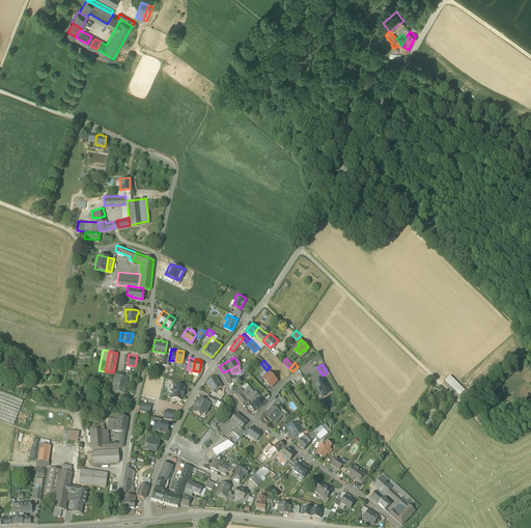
[(311,371),(314,378),(318,378),(318,379),(323,376),(317,367),(311,371)]
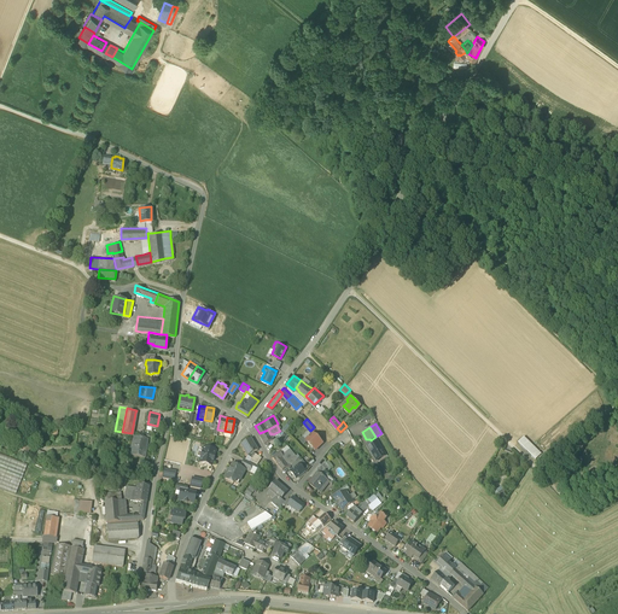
[(273,438),(270,434),(268,430),(260,433),(264,442),(273,438)]
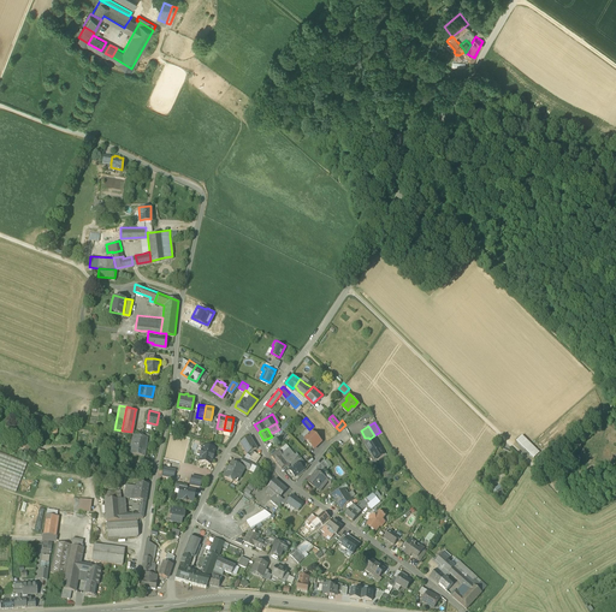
[(306,438),(314,446),(321,439),(318,435),(318,437),(312,429),(311,431),(304,437),(306,438)]
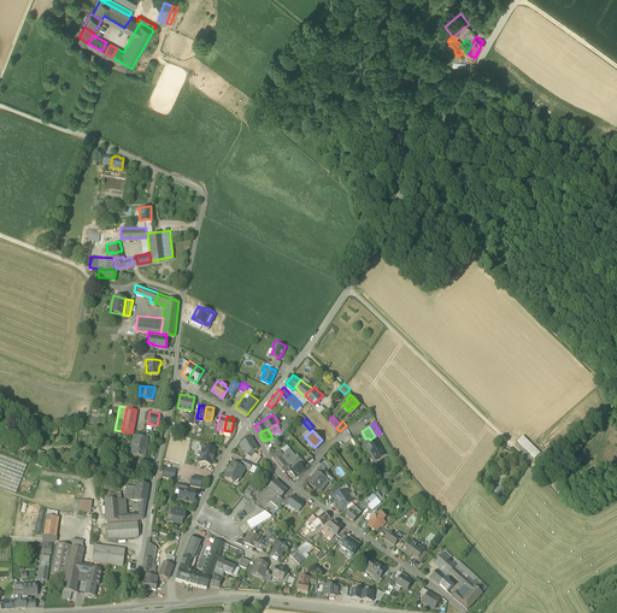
[(35,440),(24,434),(18,444),(29,451),(35,440)]
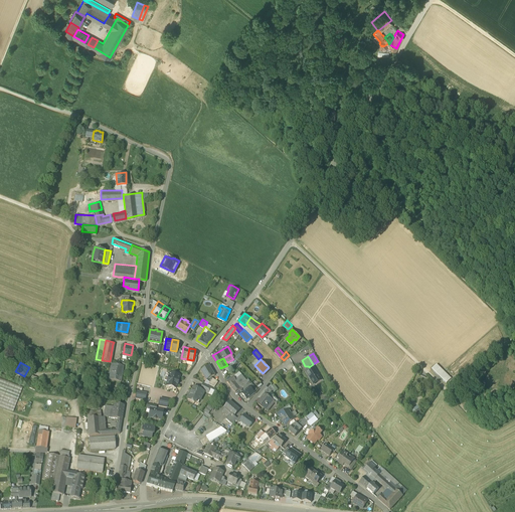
[(109,377),(121,379),(124,364),(112,362),(110,371),(109,377)]
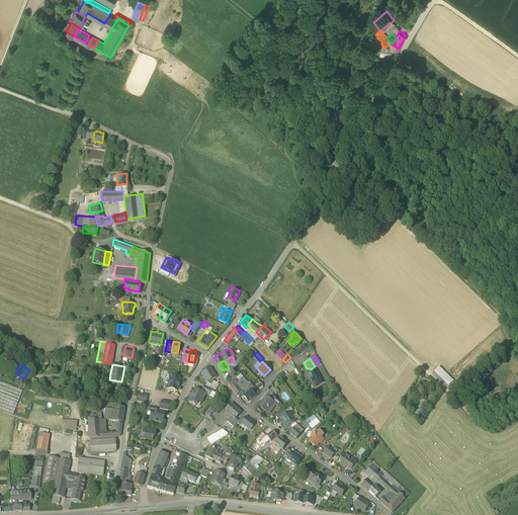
[(438,364),(433,369),(448,383),(453,378),(438,364)]
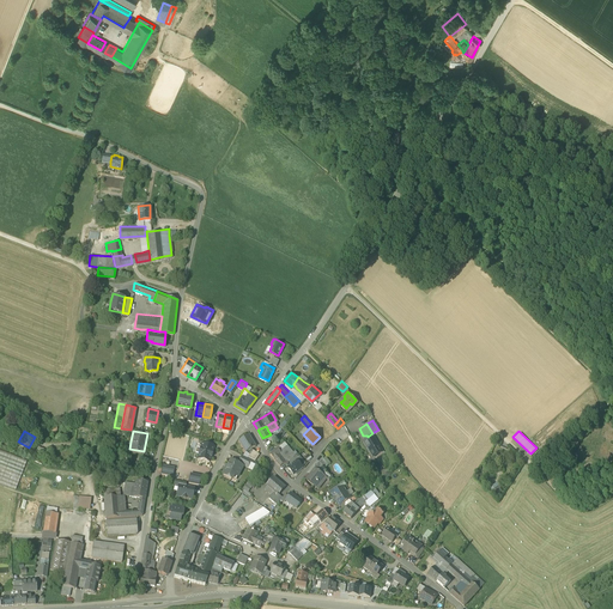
[(247,448),(247,449),(252,446),(255,444),(249,433),(241,438),(247,448)]
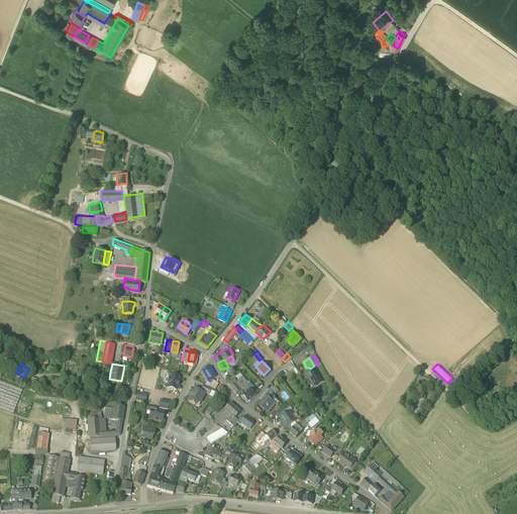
[(312,380),(319,375),(314,366),(310,369),(308,370),(306,371),(312,380)]
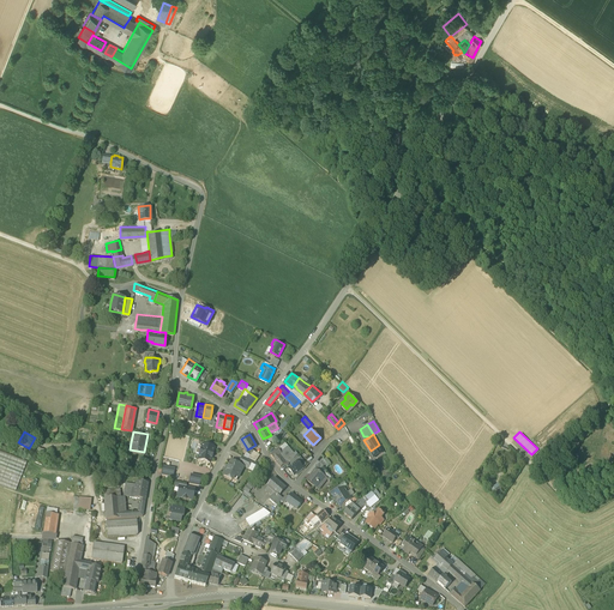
[(212,450),(214,445),(206,444),(203,442),(202,447),(200,447),(199,452),(198,457),(210,460),(211,456),(214,450),(212,450)]
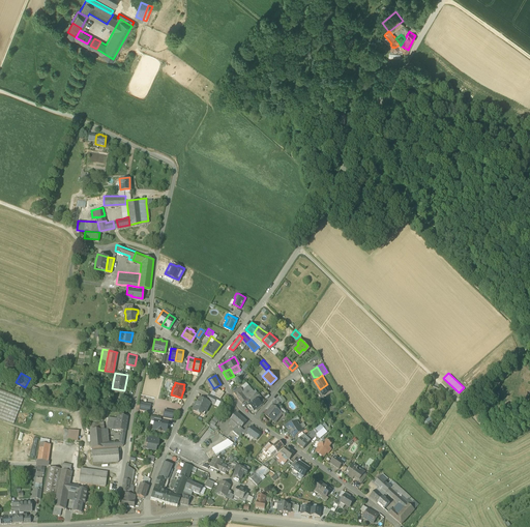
[(254,389),(248,383),(242,388),(243,389),(241,391),(246,398),(248,396),(252,399),(259,392),(256,388),(254,389)]
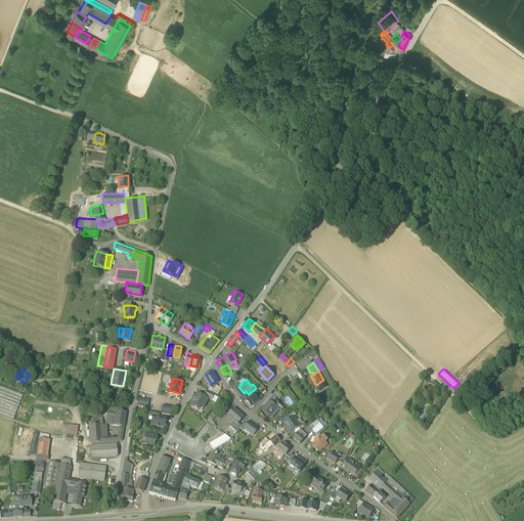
[(326,384),(323,380),(316,385),(318,389),(326,384)]
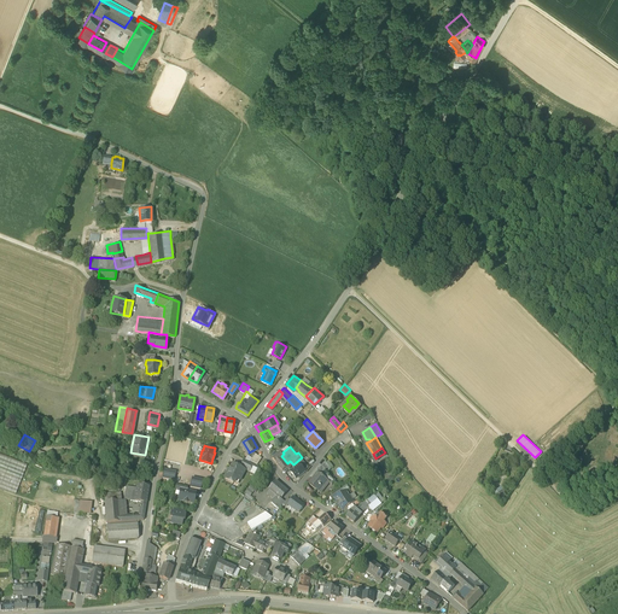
[(50,452),(39,449),(35,457),(46,461),(50,452)]
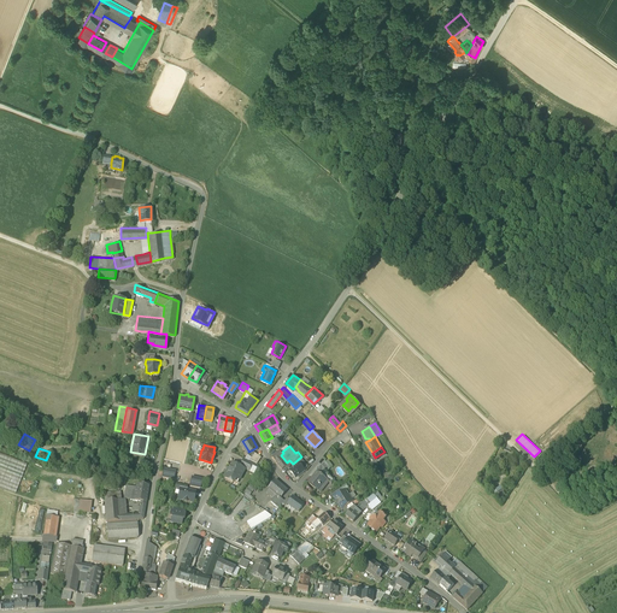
[(282,467),(287,463),(281,455),(283,453),(282,452),(280,448),(271,455),(282,467)]
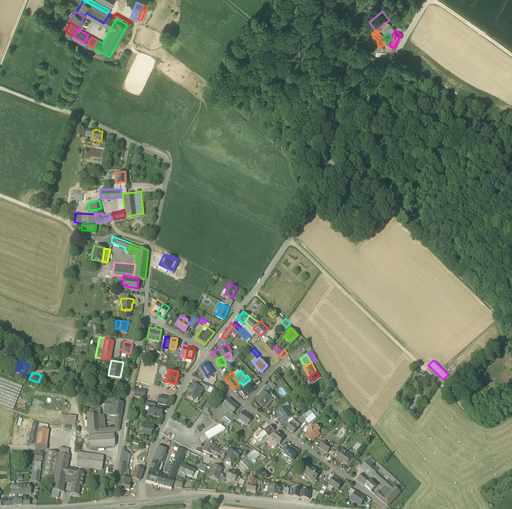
[(207,380),(213,383),(217,378),(210,373),(206,375),(206,374),(205,375),(206,376),(208,378),(207,380)]
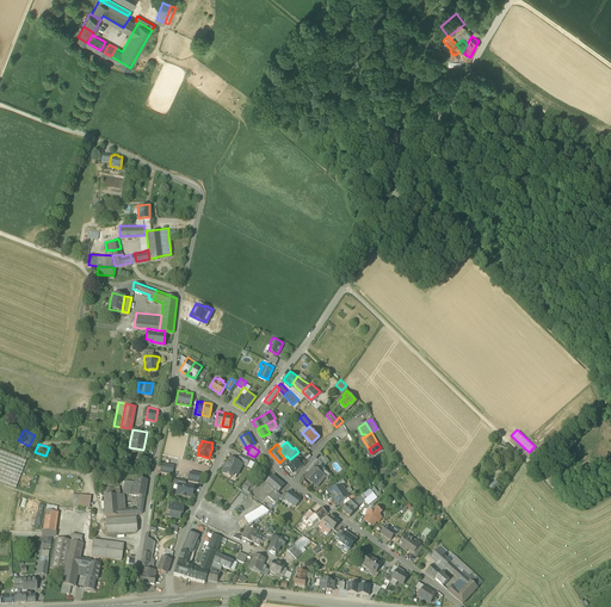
[(0,478),(16,485),(26,457),(0,446),(0,478)]
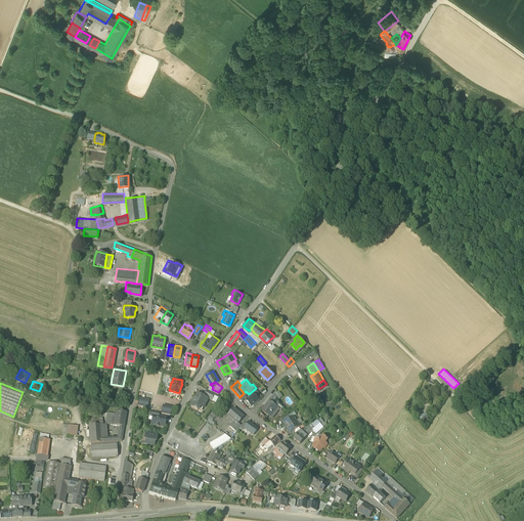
[(204,393),(212,397),(215,392),(212,390),(208,388),(207,388),(204,393)]
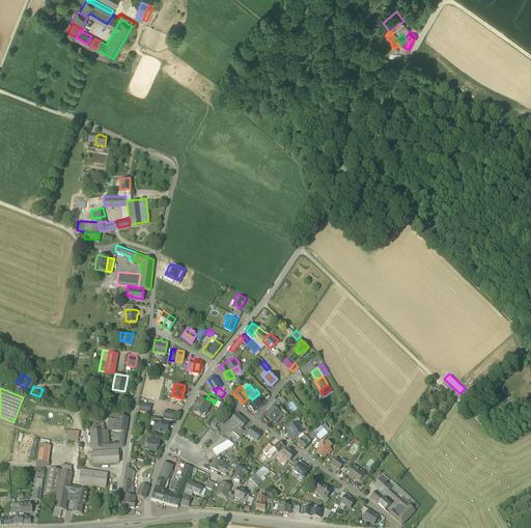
[(252,399),(253,400),(257,397),(261,403),(264,399),(259,393),(252,399)]
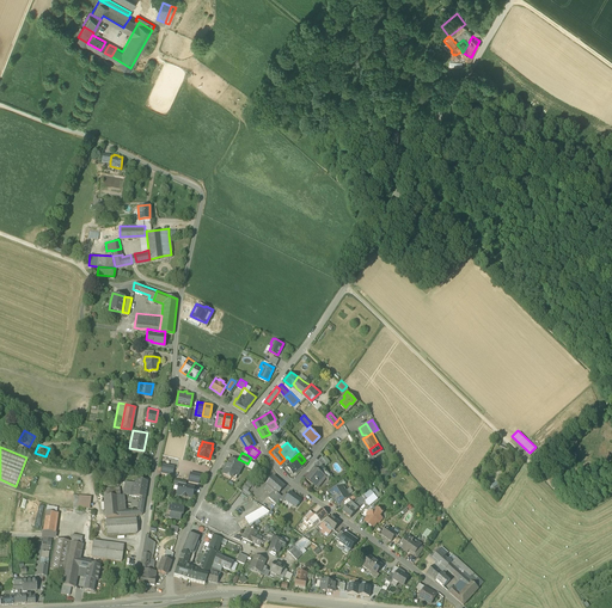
[(222,471),(232,476),(233,472),(238,473),(243,462),(231,456),(227,465),(226,465),(222,471)]
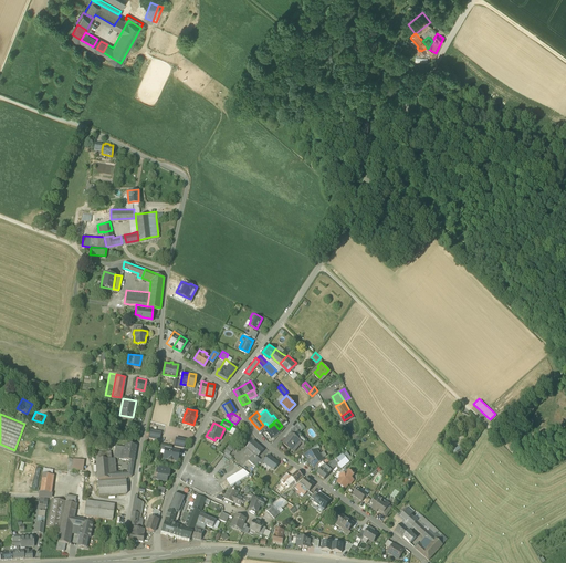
[(232,424),(229,429),(229,430),(233,433),(238,426),(232,424)]
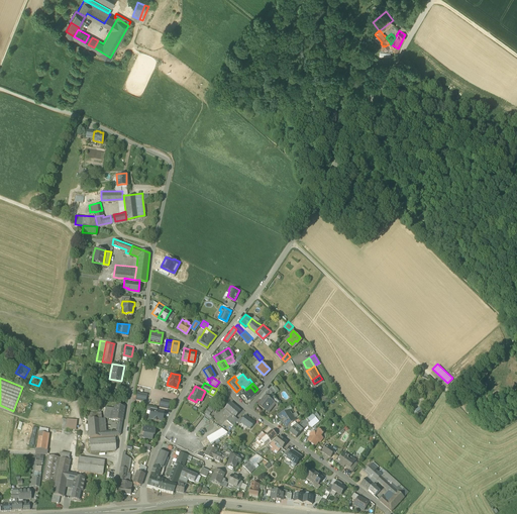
[(255,393),(254,392),(250,387),(246,390),(243,393),(248,399),(255,393)]
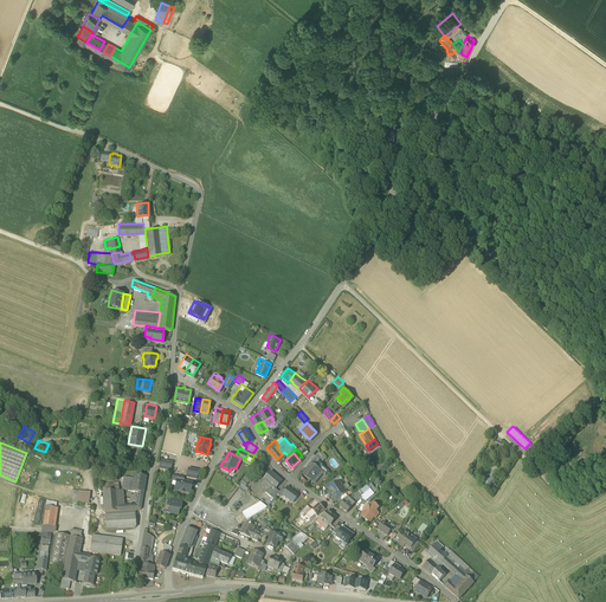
[(161,458),(159,466),(171,468),(173,460),(161,458)]
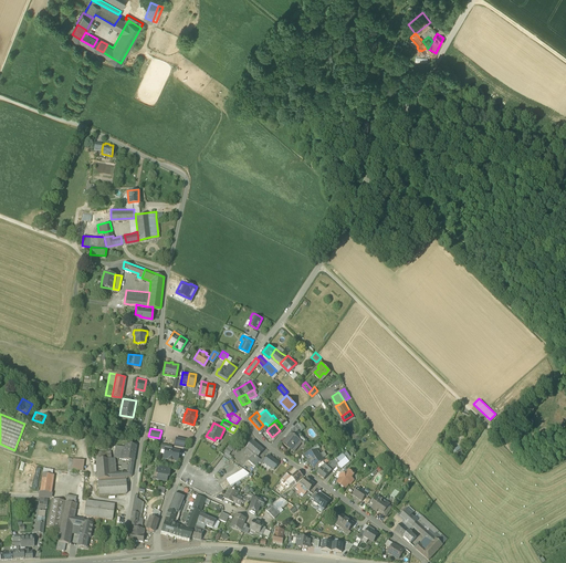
[(303,435),(300,430),(299,428),(294,433),(301,438),(303,435)]
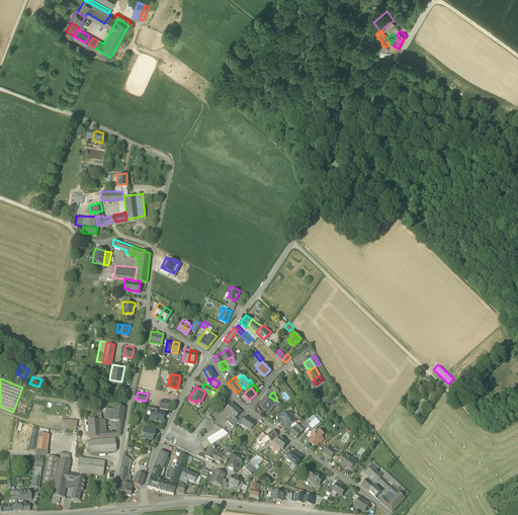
[(271,408),(276,403),(276,402),(275,401),(269,396),(267,394),(259,403),(266,409),(268,406),(271,408)]
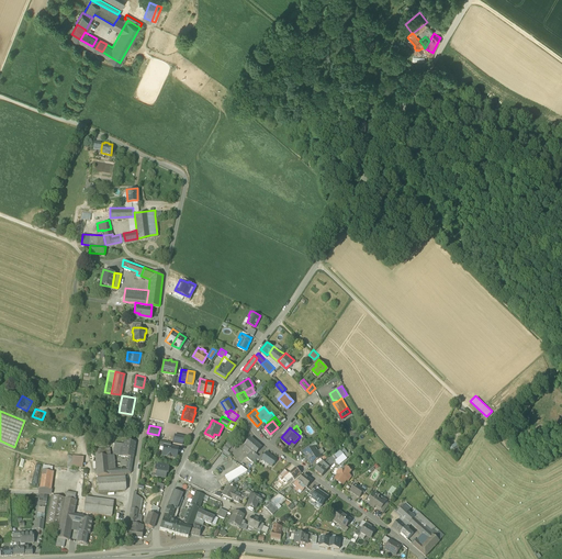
[(175,433),(172,442),(182,443),(184,435),(175,433)]
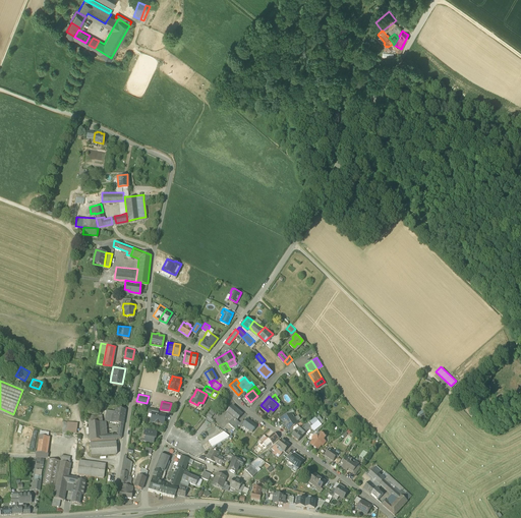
[(233,415),(237,418),(242,412),(233,404),(227,410),(228,411),(226,414),(231,418),(233,415)]
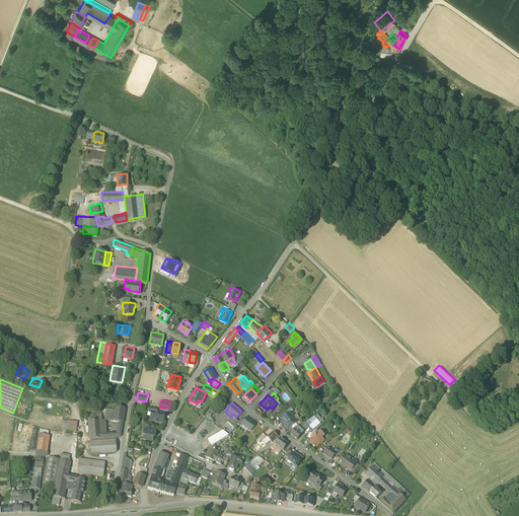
[(115,404),(114,409),(114,413),(124,415),(125,407),(115,404)]
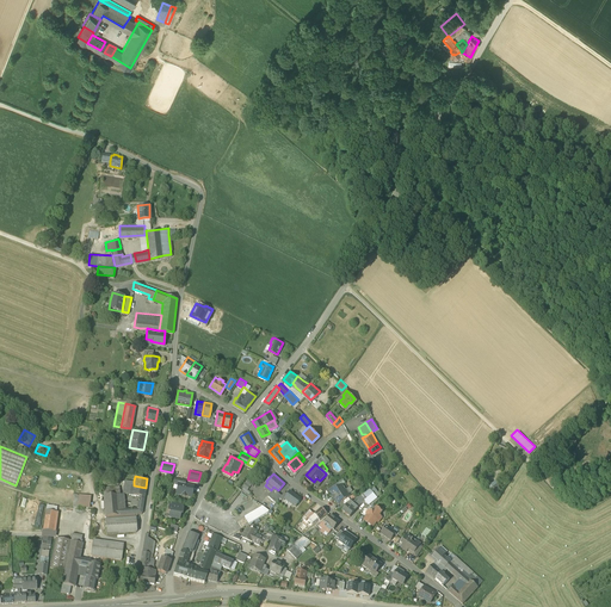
[(144,495),(146,488),(134,485),(134,481),(131,481),(131,479),(125,478),(123,491),(129,493),(133,493),(139,494),(144,495)]
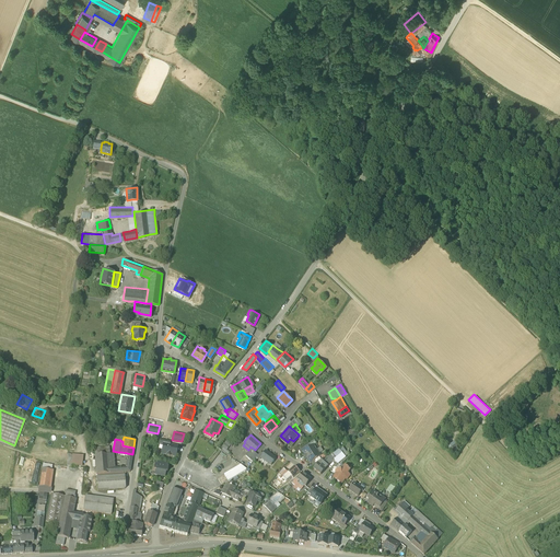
[(171,453),(175,454),(177,444),(170,442),(163,441),(163,442),(163,443),(162,447),(162,451),(166,452),(167,453),(170,454),(171,453)]
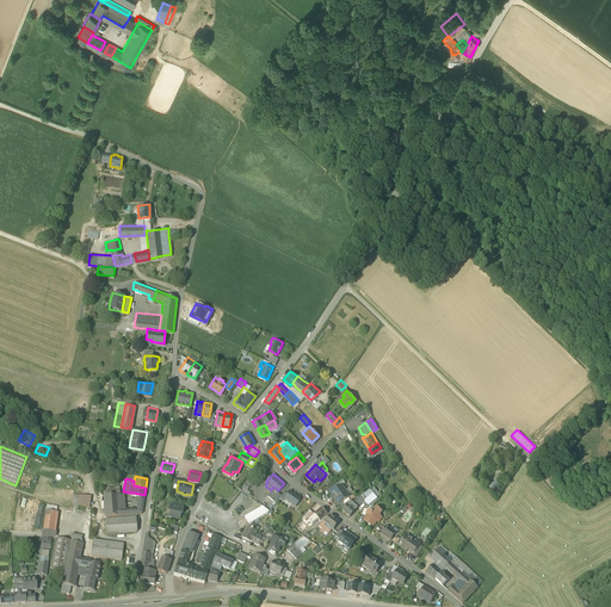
[(331,490),(338,502),(350,494),(349,491),(352,489),(350,485),(346,488),(341,482),(337,485),(331,489),(331,490)]
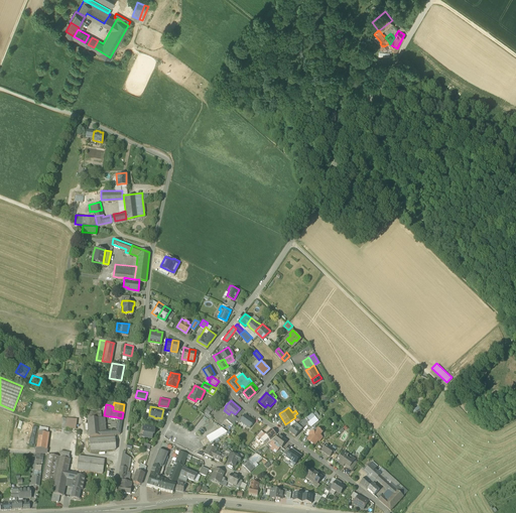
[(321,416),(315,409),(312,411),(318,419),(321,416)]
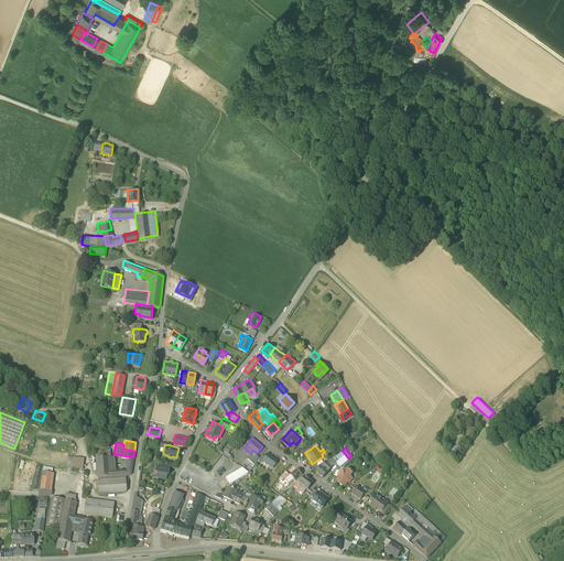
[(262,453),(260,456),(257,453),(252,450),(250,453),(248,456),(255,463),(259,459),(261,461),(263,459),(266,455),(262,453)]
